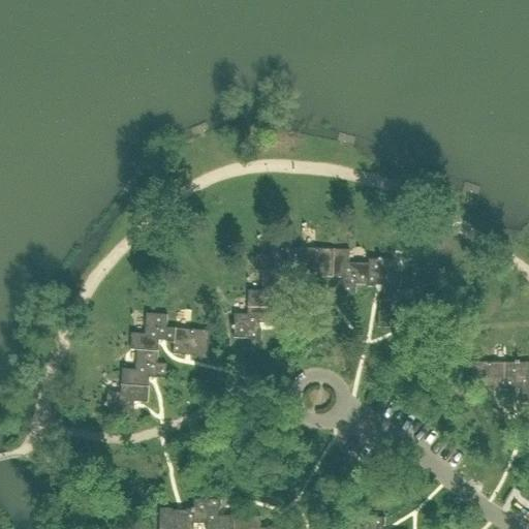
[(291,236),(271,235),(270,255),(256,255),(255,272),(262,272),(261,291),(248,290),(247,314),(235,314),(234,325),(232,325),(232,330),(234,330),(234,338),(251,339),(250,349),(260,349),(261,331),(258,331),(258,323),(275,323),(276,296),(283,297),(283,299),(291,300),(292,284),(283,284),(284,260),(291,260),(291,263),(299,263),(298,274),(320,274),(320,277),(343,278),(343,285),(340,285),(340,293),(354,294),(355,285),(367,285),(367,287),(375,287),(375,284),(382,285),(382,300),(377,300),(376,328),(389,328),(389,324),(400,324),(400,328),(411,329),(412,301),(399,300),(400,274),(392,273),(392,260),(380,259),(380,258),(376,258),(376,259),(368,259),(368,263),(348,263),(349,250),(291,248),(291,236)]
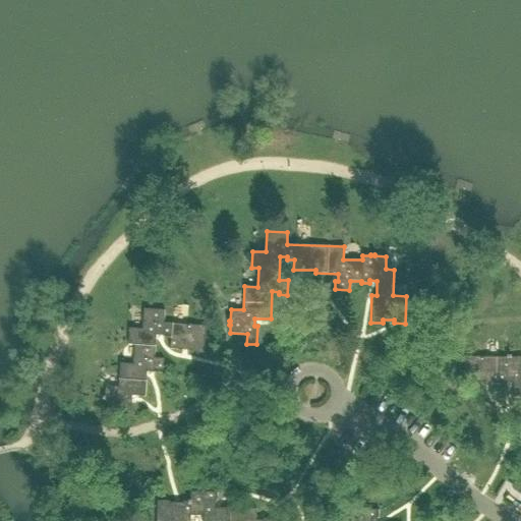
[(165,311),(143,309),(142,330),(129,329),(128,345),(134,346),(133,364),(120,364),(119,388),(106,387),(105,398),(104,398),(104,402),(105,402),(105,410),(132,412),(132,404),(129,404),(130,396),(146,398),(148,372),(155,373),(155,377),(163,377),(164,359),(155,358),(157,338),(164,339),(164,341),(171,342),(170,349),(192,350),(192,353),(205,354),(207,327),(164,324),(165,311)]
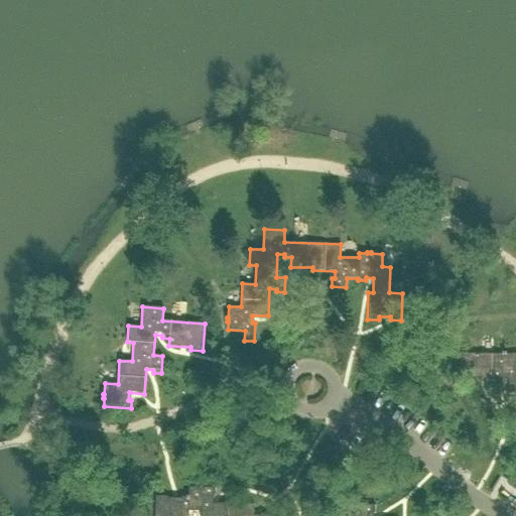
[(515,354),(506,355),(506,354),(502,354),(502,355),(462,355),(462,382),(473,382),(473,380),(485,379),(485,382),(502,382),(502,379),(509,379),(509,395),(515,394),(515,354)]
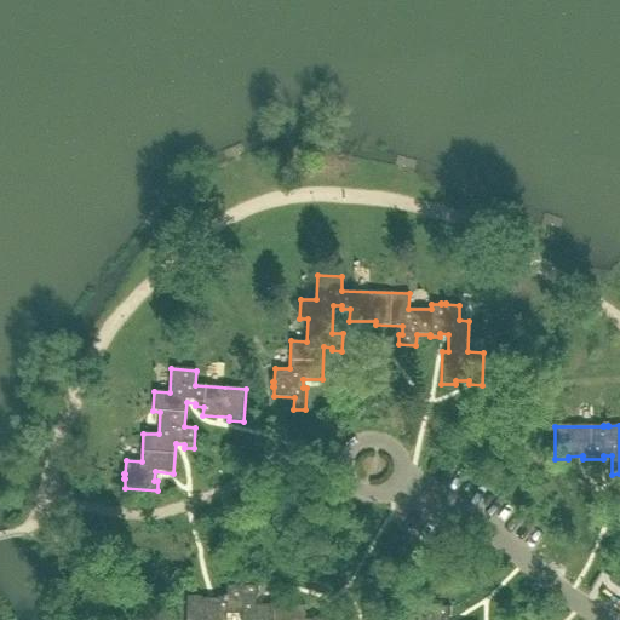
[(260,586),(228,585),(228,595),(227,595),(227,597),(214,596),(214,600),(201,600),(201,596),(188,596),(187,619),(228,619),(229,613),(242,614),(242,619),(323,619),(325,619),(315,618),(314,619),(305,619),(306,607),(257,604),(257,596),(260,596),(260,586)]
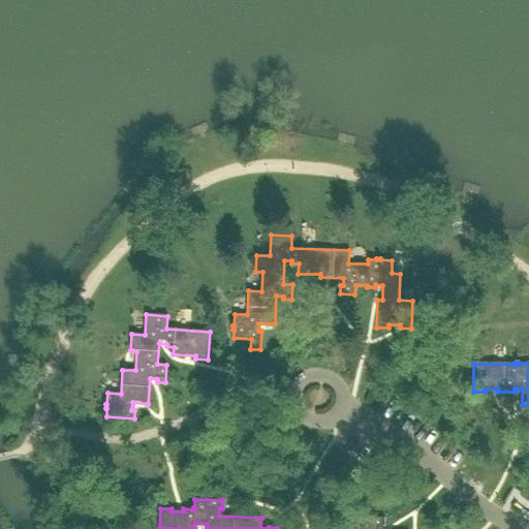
[(385,519),(370,518),(370,527),(358,527),(356,528),(381,528),(382,527),(384,527),(385,519)]
